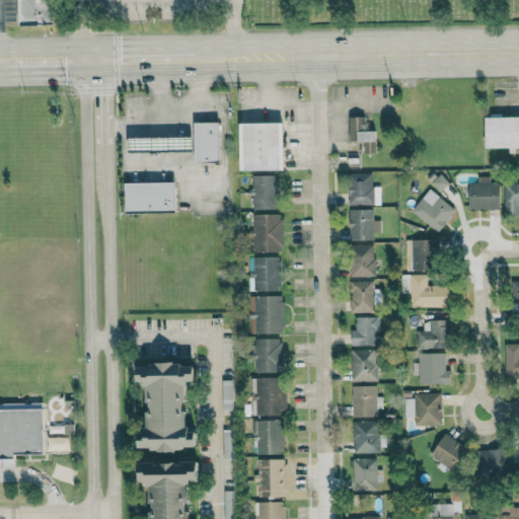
[(17,0),(18,24),(54,23),(53,0),(17,0)]
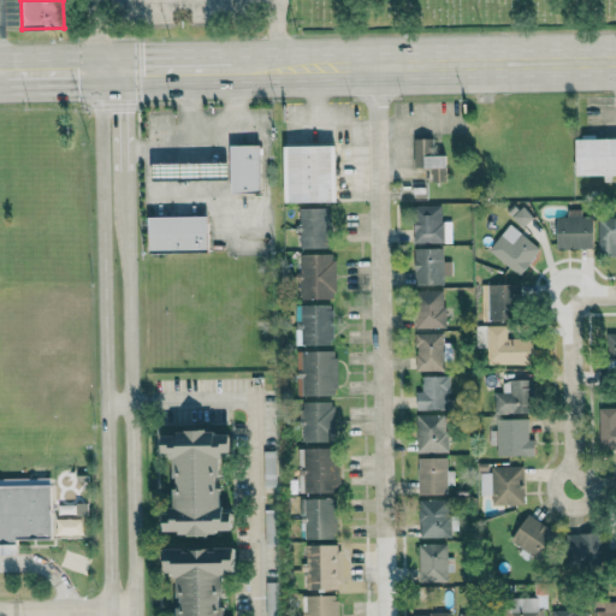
[(615,138),(575,140),(576,177),(615,175),(615,138)]
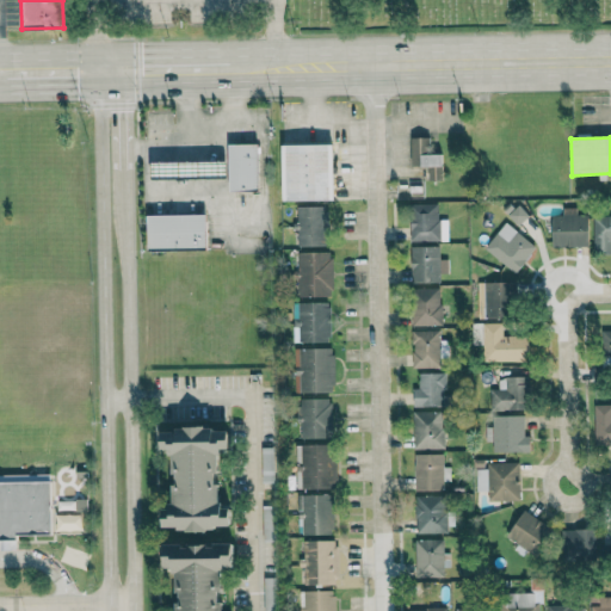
[(430,139),(411,139),(411,166),(429,167),(429,180),(440,180),(442,154),(430,154),(430,139)]
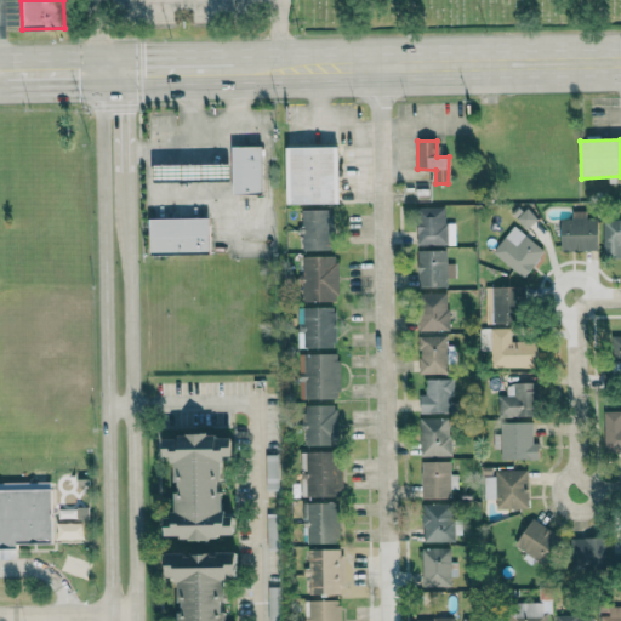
[(260,147),(232,148),(233,194),(261,194),(260,147)]
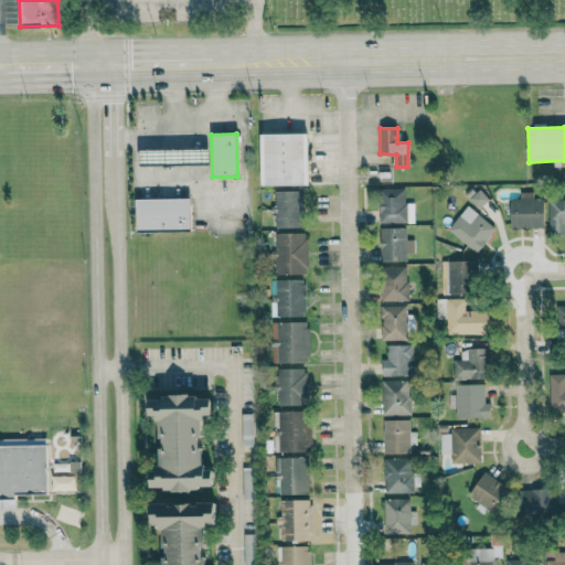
[(308,135),(260,135),(260,187),(308,185),(308,135)]
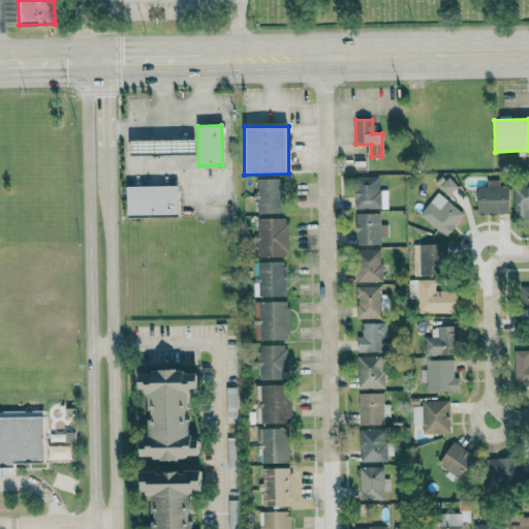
[(354,209),(380,208),(379,176),(354,177),(354,209)]
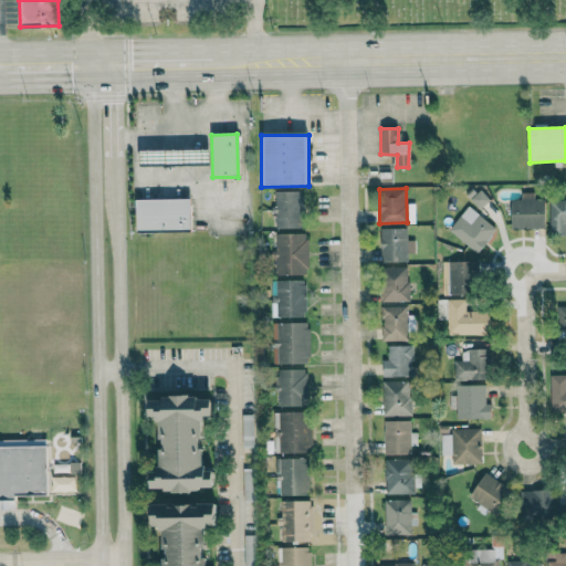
[(301,191),(273,191),(273,215),(274,215),(275,228),(302,227),(301,191)]
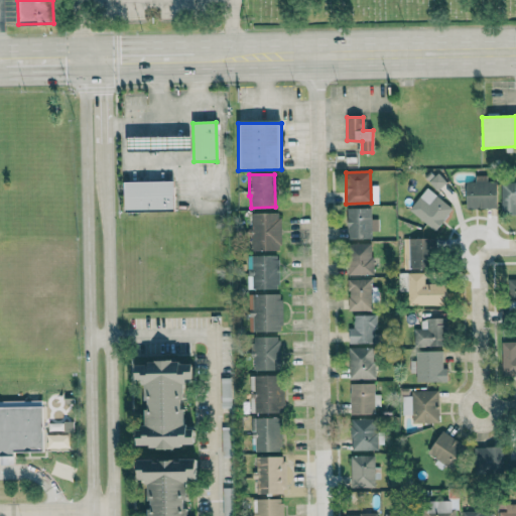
[(438,178),(436,174),(429,178),(434,189),(444,183),(441,177),(438,178)]
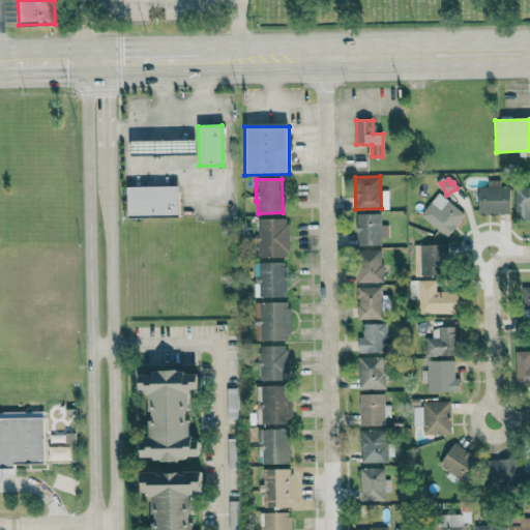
[(499,179),(488,180),(488,186),(478,186),(479,214),(510,214),(509,185),(499,186),(499,179)]
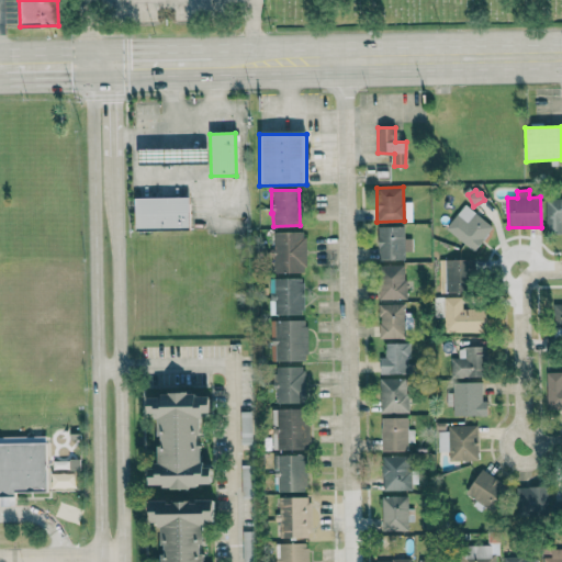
[(135,229),(189,229),(189,198),(135,199),(135,229)]
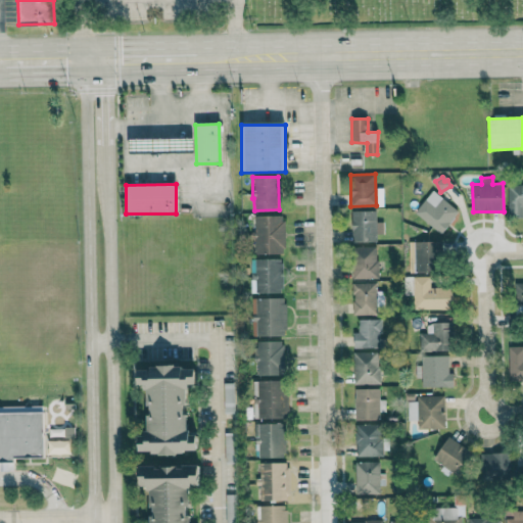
[(522,184),(507,184),(507,218),(522,218),(522,205),(522,184)]
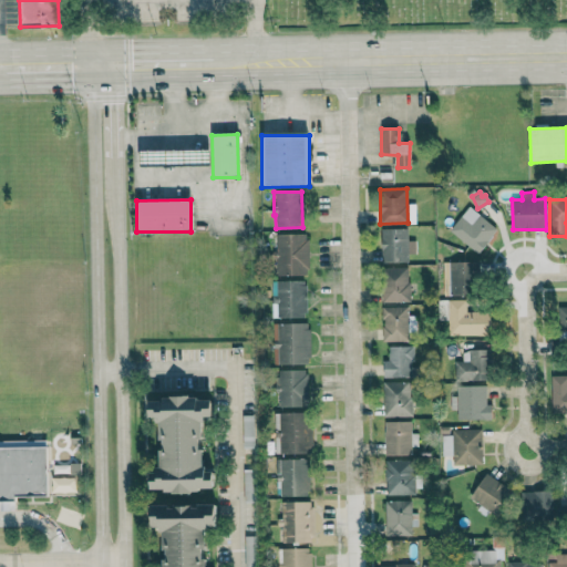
[(449,229),(477,253),(496,229),(468,206),(449,229)]
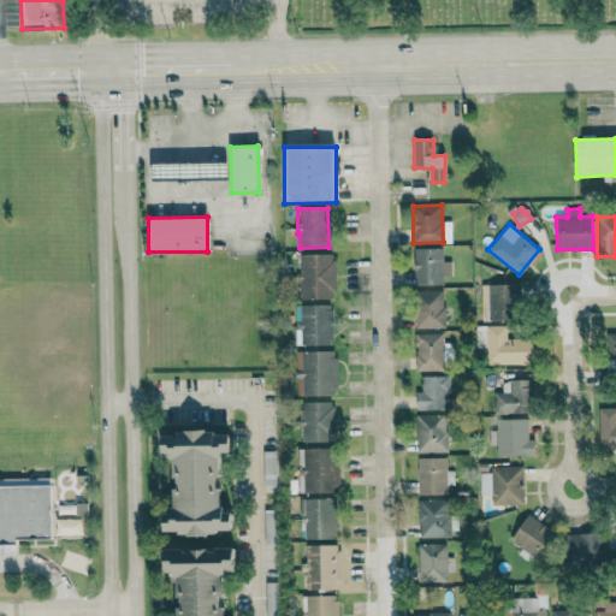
[(442,247),(413,248),(414,284),(442,284),(442,247)]
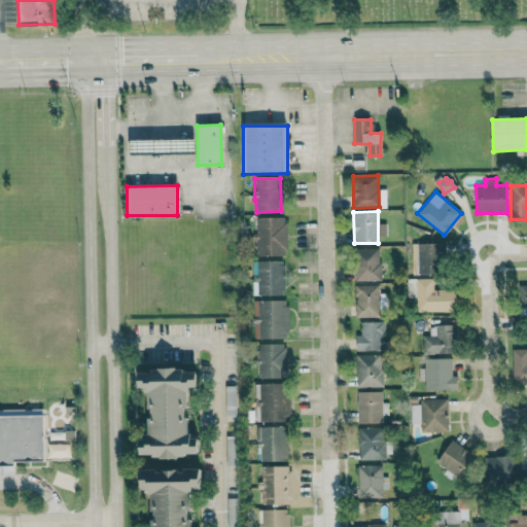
[(257,255),(286,254),(285,216),(256,217),(257,255)]
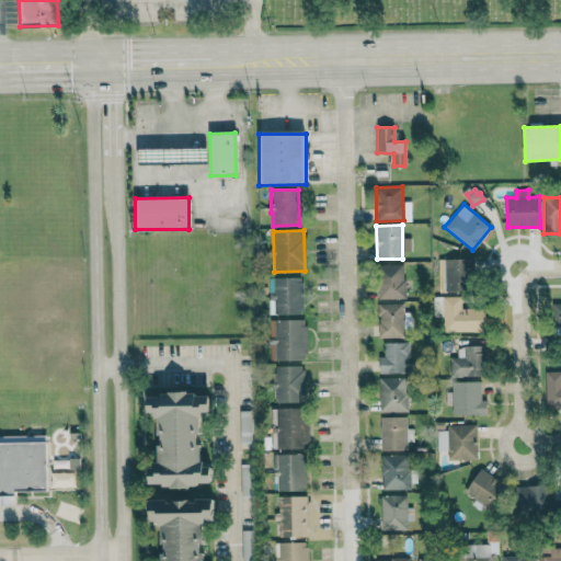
[(438,272),(438,283),(445,282),(445,292),(472,290),(470,260),(446,261),(447,272),(438,272)]
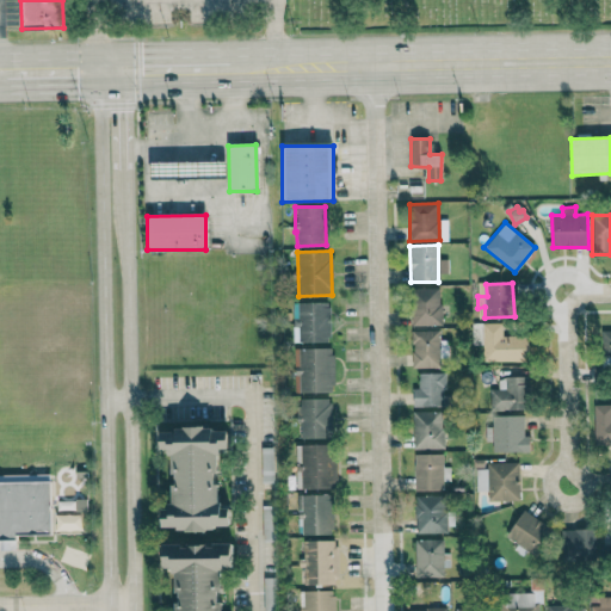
[(412,326),(440,325),(439,288),(412,288),(412,326)]
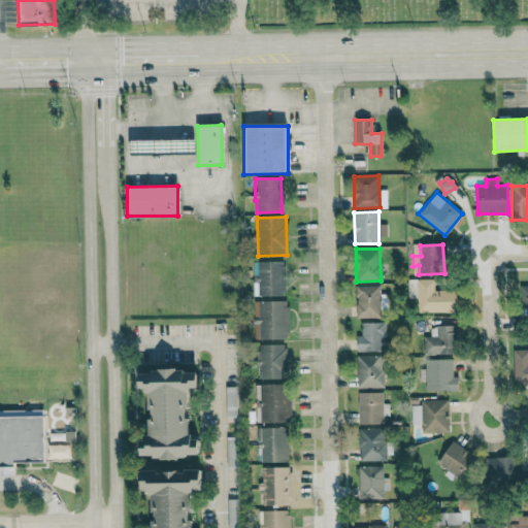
[(285,295),(285,260),(257,261),(257,273),(253,274),(253,295),(285,295)]
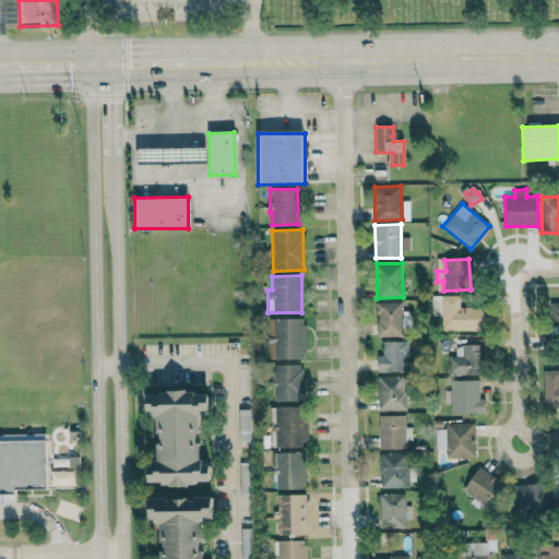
[(460,296),(441,295),(440,330),(483,331),(483,307),(460,307),(460,296)]
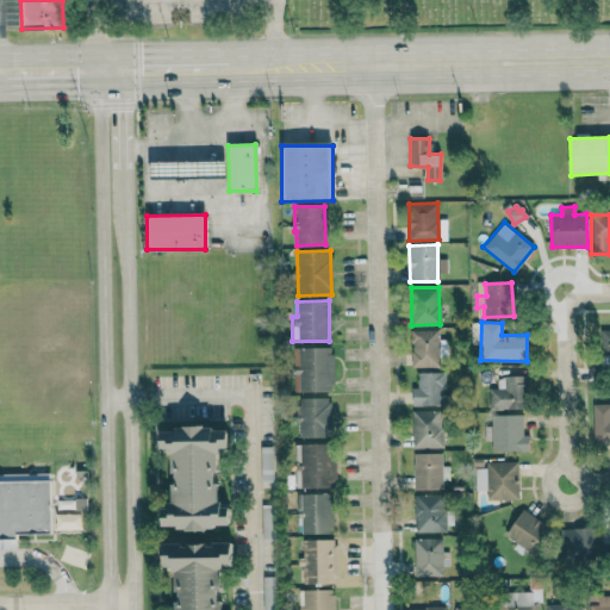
[(411,367),(440,367),(439,329),(411,330),(411,367)]
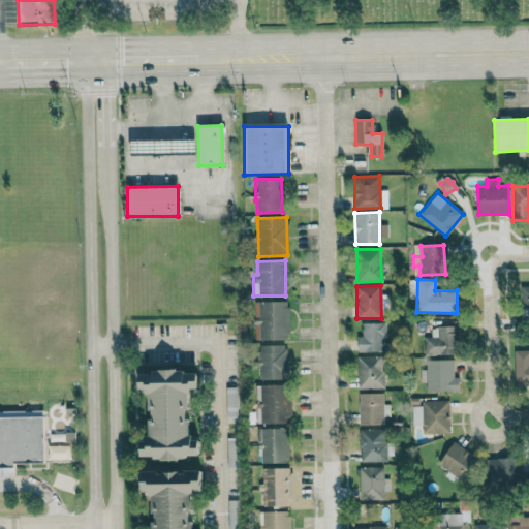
[(288,301),(254,302),(254,339),(289,338),(288,301)]
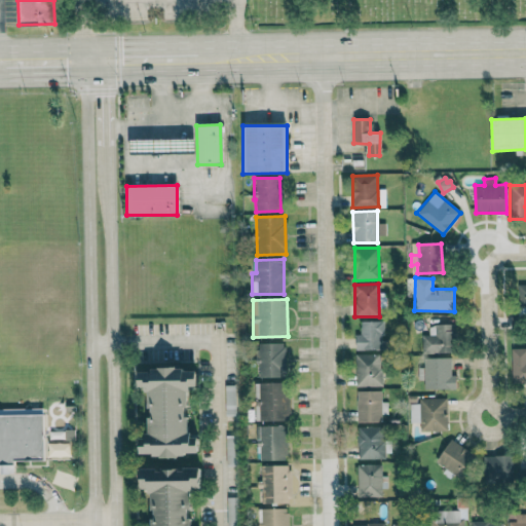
[(355,349),(382,348),(382,321),(360,321),(360,334),(355,334),(355,349)]
